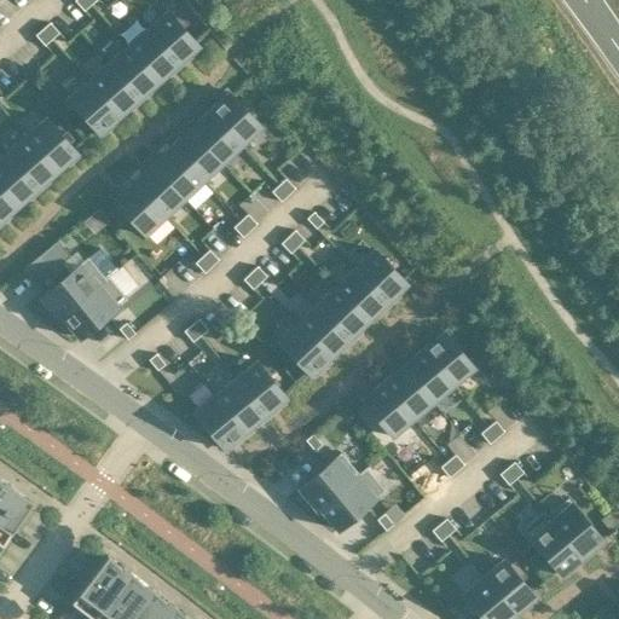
[(87,0),(74,0),(84,11),(91,5),(87,0)]
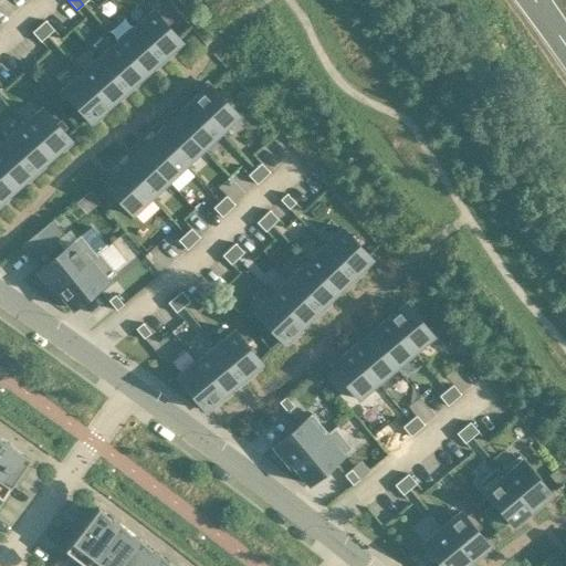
[(153,9),(134,24),(164,59),(182,42),(153,9)]
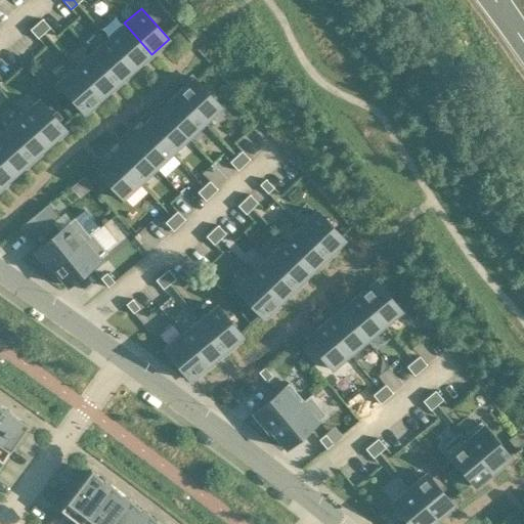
[(42,18),(36,24),(44,33),(50,28),(42,18)]
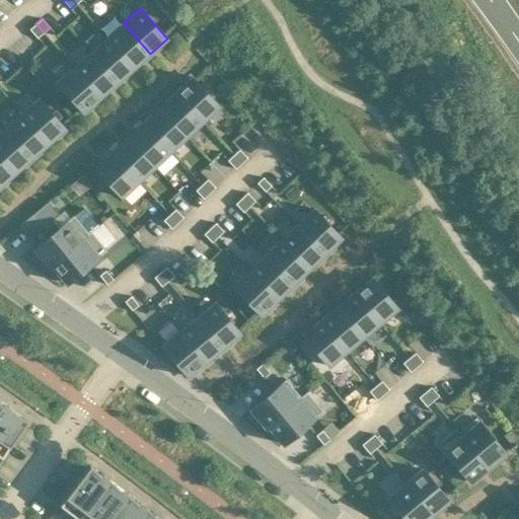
[(123,22),(106,38),(134,68),(150,54),(123,22)]
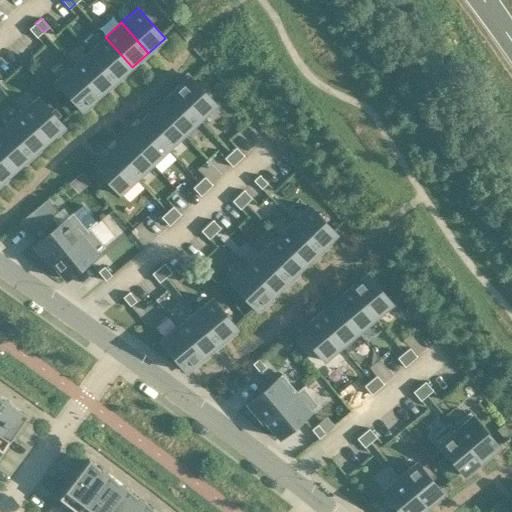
[(35,23),(29,29),(37,37),(43,32),(35,23)]
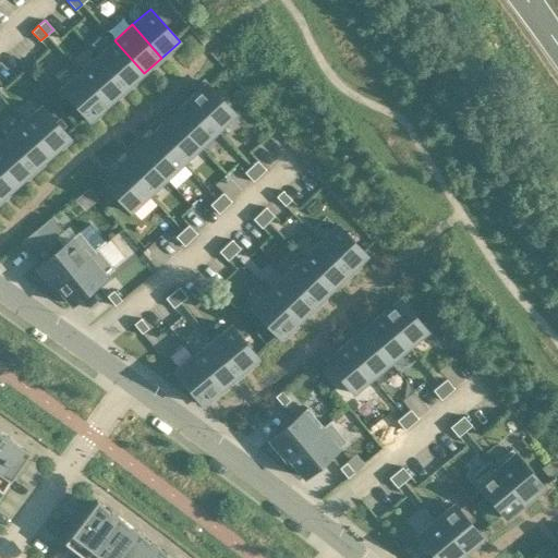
[(114,40),(96,56),(125,89),(144,73),(114,40)]
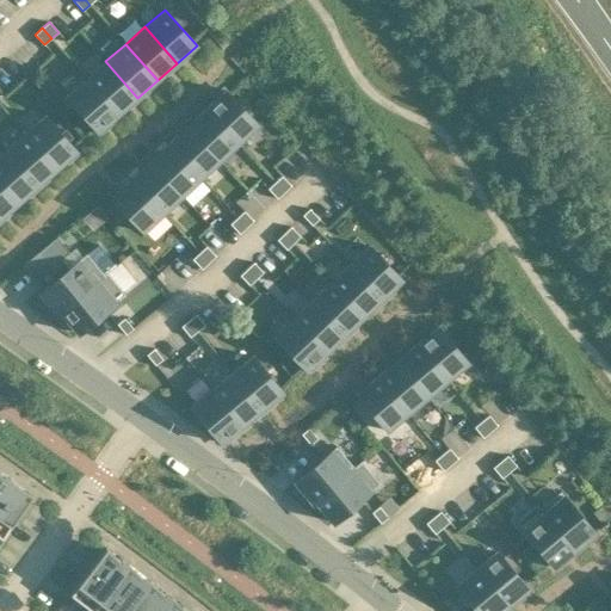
[(105,61),(86,79),(118,115),(137,98),(105,61)]
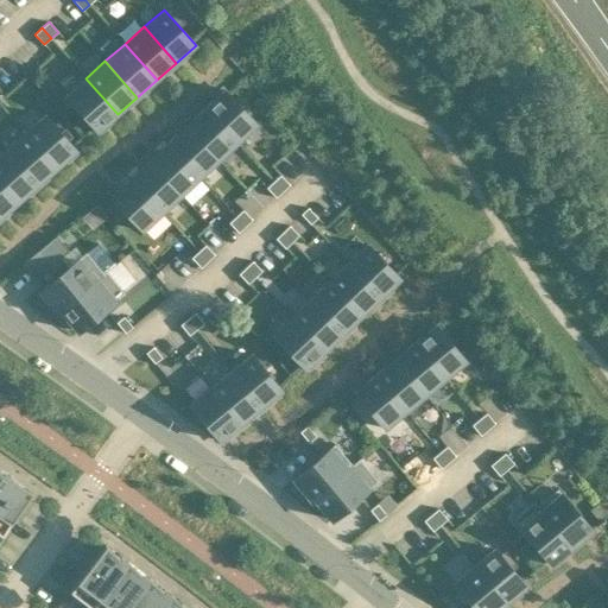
[(86,78),(67,95),(97,132),(118,114),(86,78)]
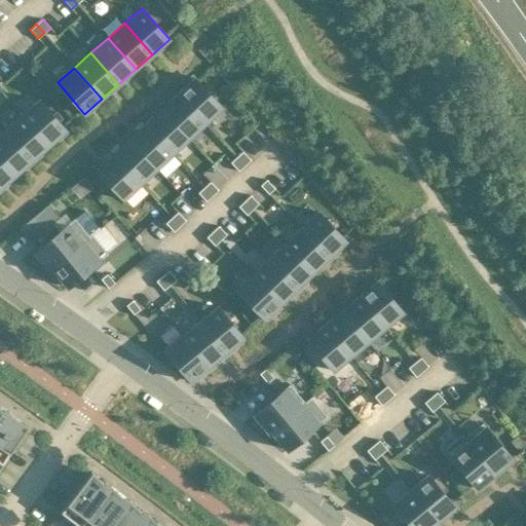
[(193,77),(177,92),(205,122),(222,107),(193,77)]
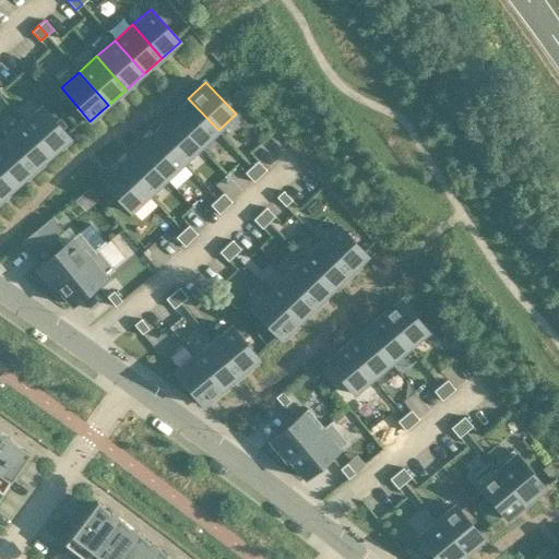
[(188,98),(170,115),(201,146),(218,130),(188,98)]
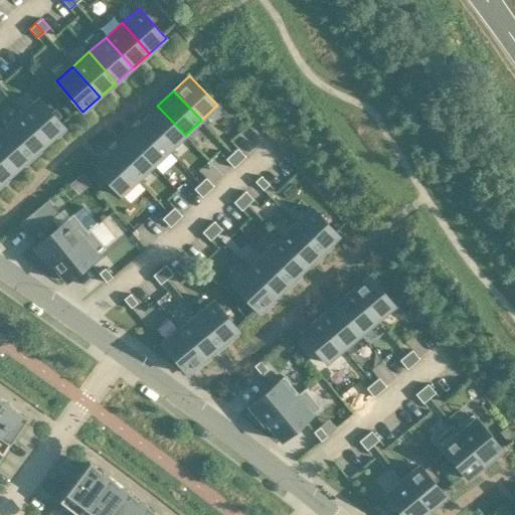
[(37,97),(21,112),(48,142),(64,128),(37,97)]
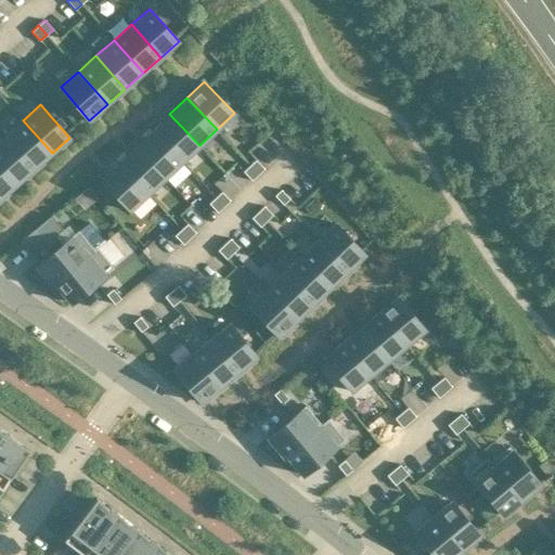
[(169,114),(152,130),(182,162),(199,145),(169,114)]
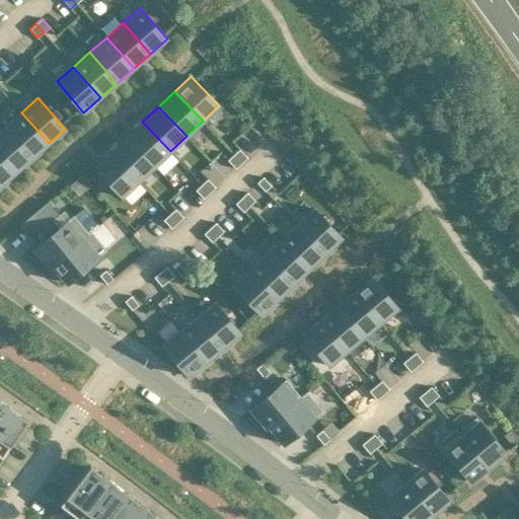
[(21,113),(5,127),(31,158),(49,143),(21,113)]
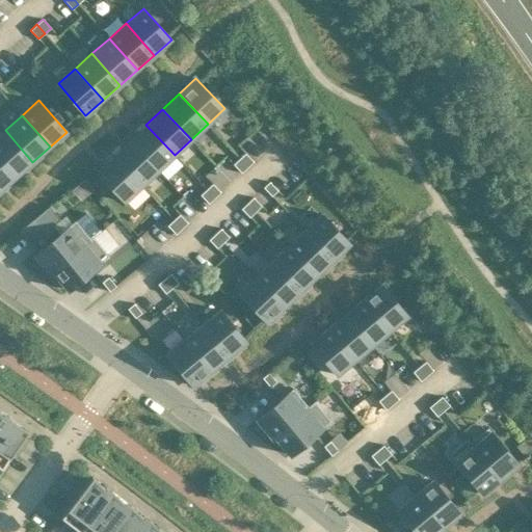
[(145,125),(129,140),(158,170),(175,155),(145,125)]
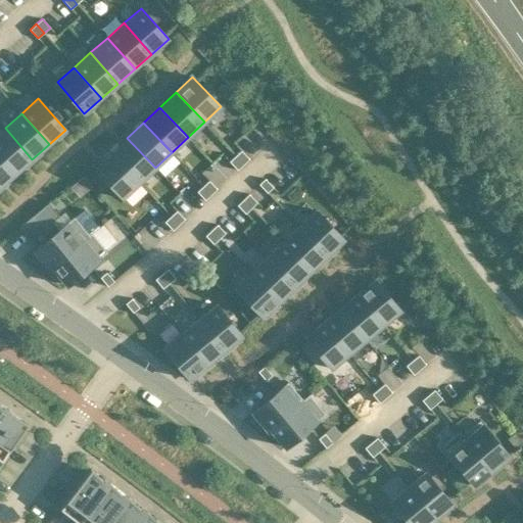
[(5,128),(0,132),(0,156),(15,174),(32,159),(5,128)]
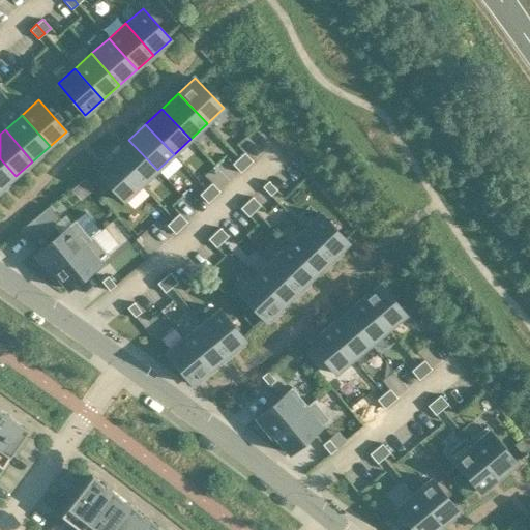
[(128,140),(112,155),(141,185),(157,170),(128,140)]
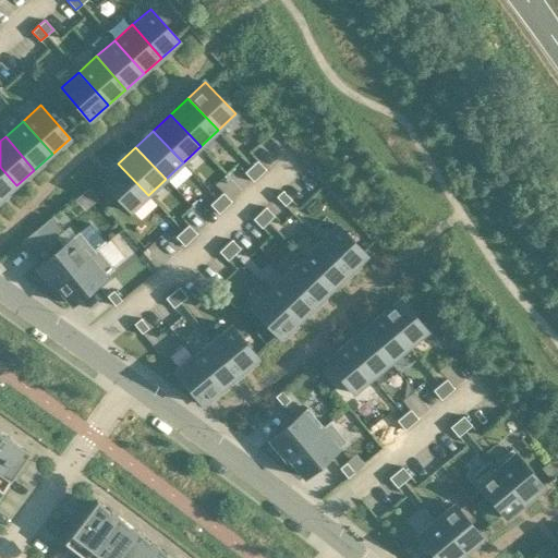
[(257,160),(251,166),(259,176),(266,169),(257,160)]
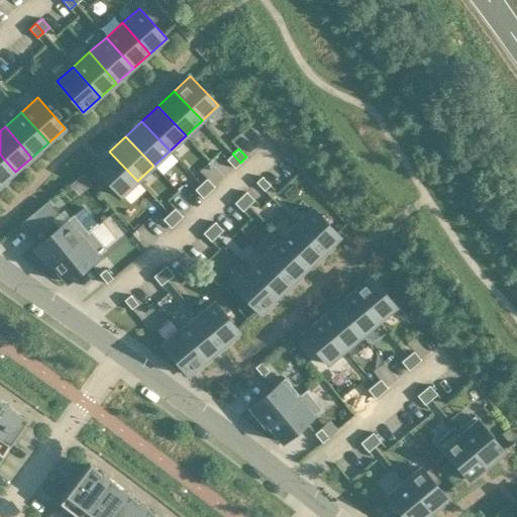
[(109,151),(93,167),(121,196),(137,181),(109,151)]
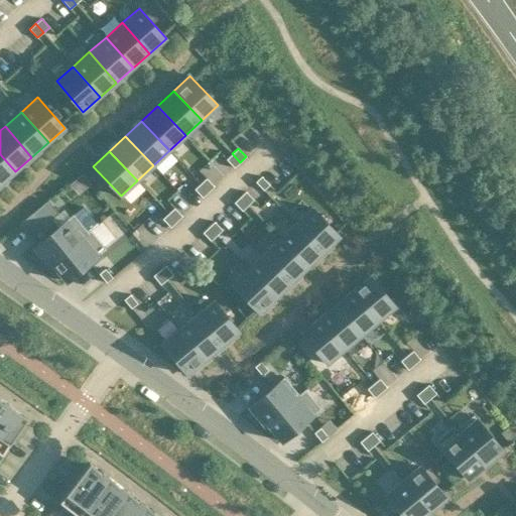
[(232,153),(226,159),(234,167),(240,162),(232,153)]
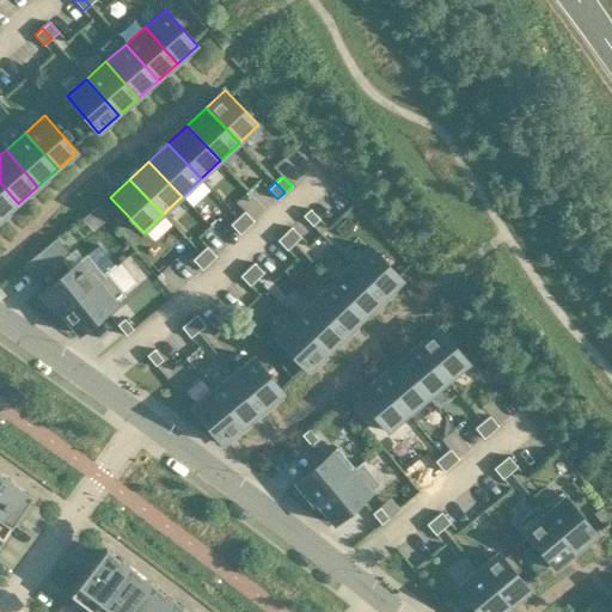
[(0,183),(0,219),(18,203),(0,183)]
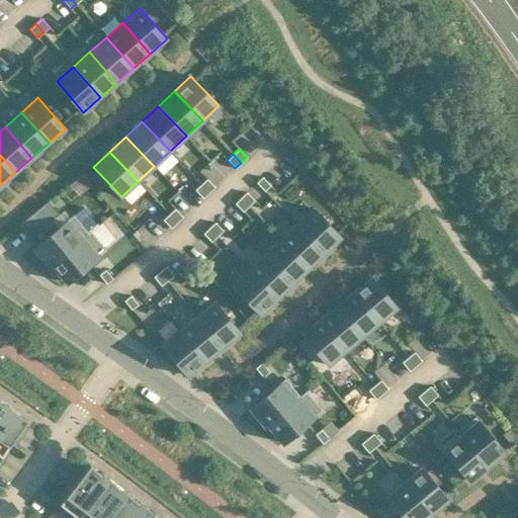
[(262,177),(256,182),(264,191),(270,185),(262,177)]
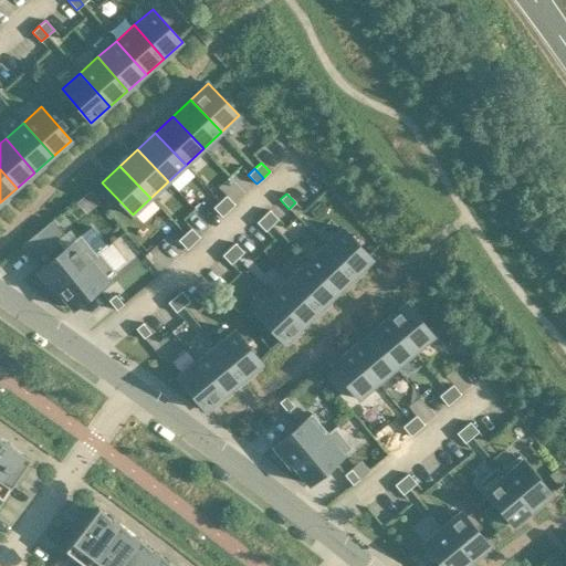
[(226,195),(220,201),(228,210),(234,205),(226,195)]
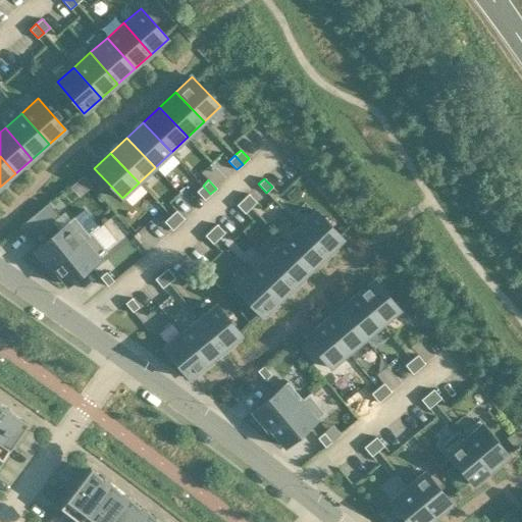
[(203,186),(197,191),(204,200),(210,194),(203,186)]
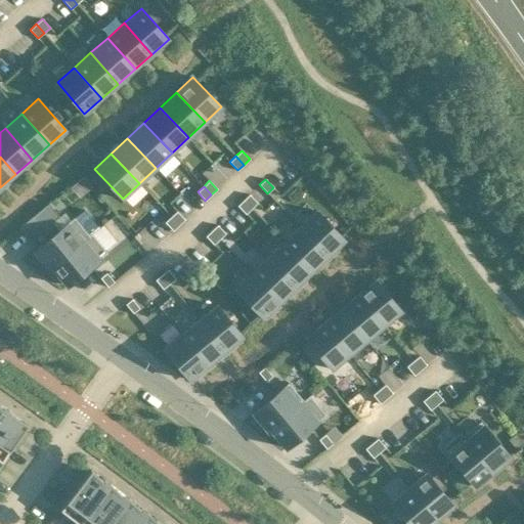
[(250,194),(244,200),(252,209),(258,203),(250,194)]
